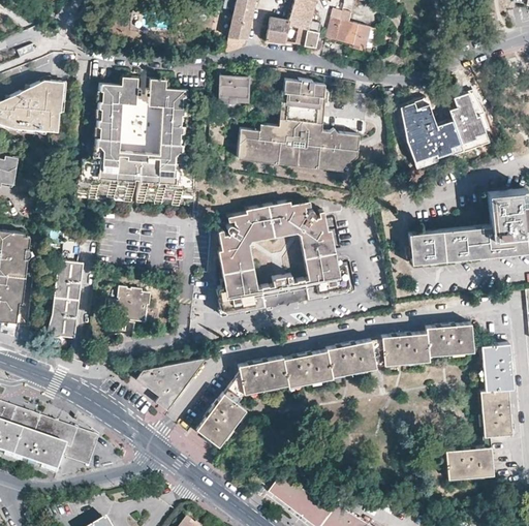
[(235,13),(237,0),(224,0),(222,10),(235,13)]
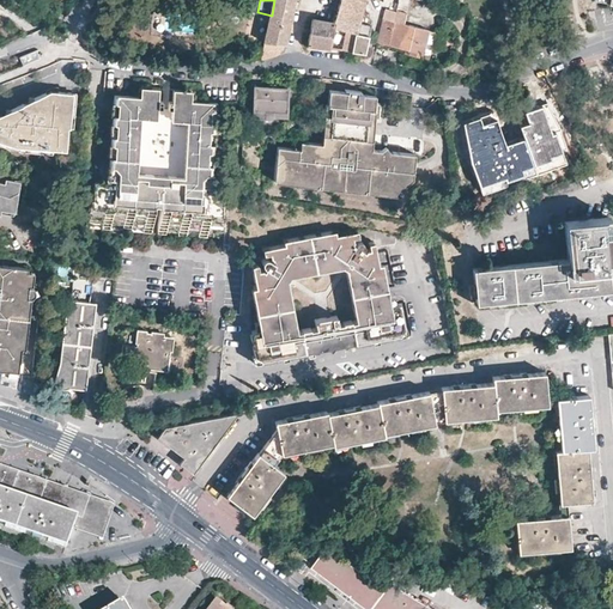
[(274,0),(272,16),(265,44),(283,46),(285,47),(295,0),(274,0)]
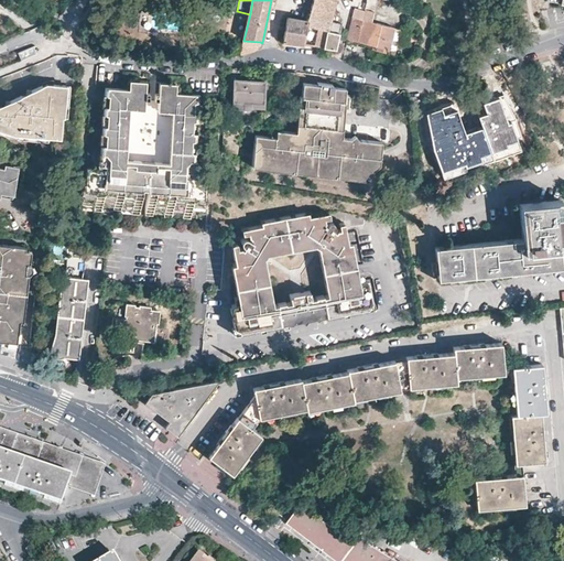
[(332,13),(335,4),(336,2),(321,0),(313,0),(306,22),(308,23),(307,28),(317,30),(327,32),(329,23),(332,13)]
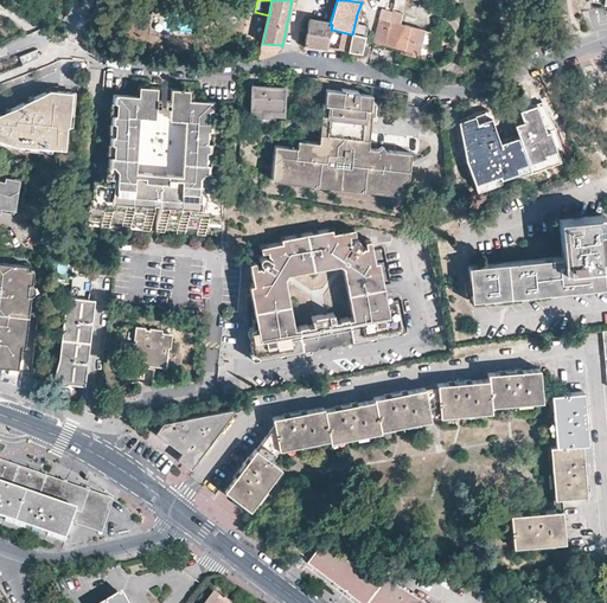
[(394,0),(391,12),(382,11),(374,44),(402,52),(407,53),(407,57),(417,59),(425,32),(394,24),(395,15),(406,5),(406,0),(394,0)]
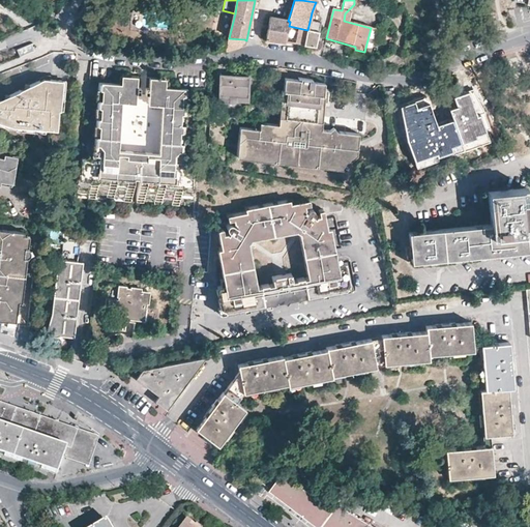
[(333,0),(331,8),(333,9),(342,10),(344,0),(333,0)]
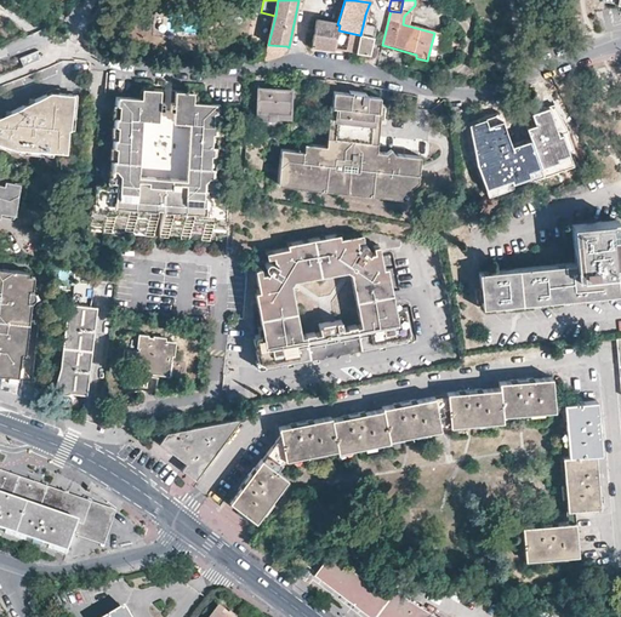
[(376,21),(370,16),(365,15),(363,26),(360,35),(355,55),(370,56),(375,29),(376,27),(376,21)]
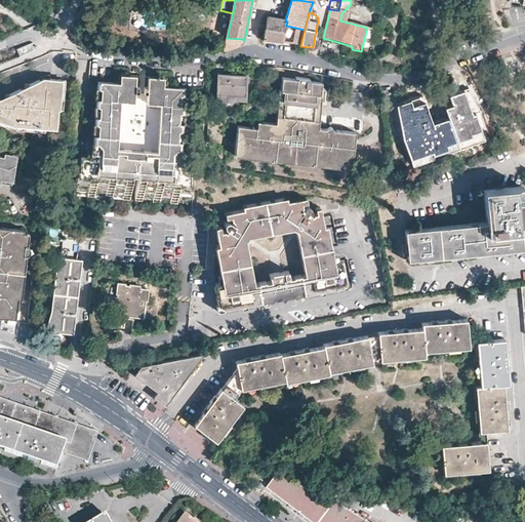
[(264,41),(283,44),(286,26),(287,22),(285,21),(269,18),(264,41)]
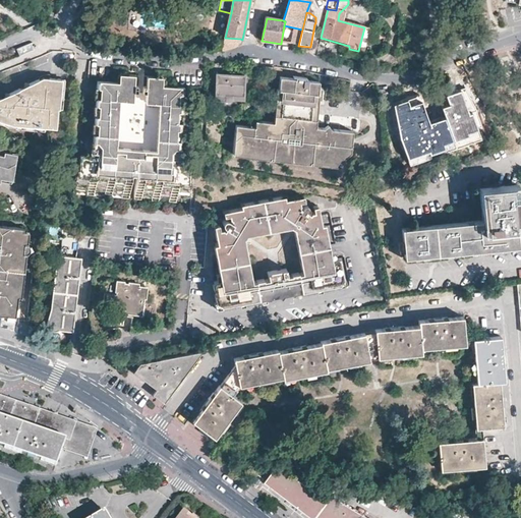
[(298,46),(302,30),(293,27),(289,45),(290,45),(298,46)]
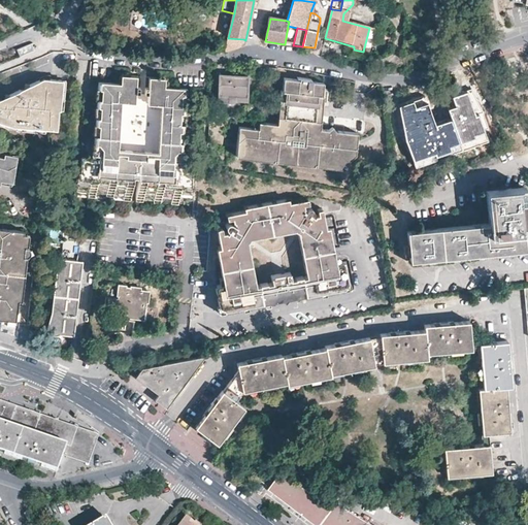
[(243,39),(228,38),(225,54),(226,53),(228,53),(236,51),(238,50),(242,48),(243,39)]
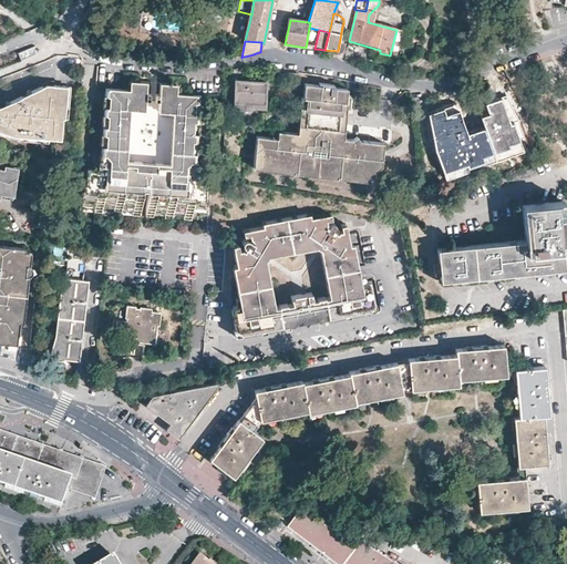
[(250,110),(250,109),(250,104),(263,105),(265,105),(266,83),(236,81),(235,110),(250,110)]
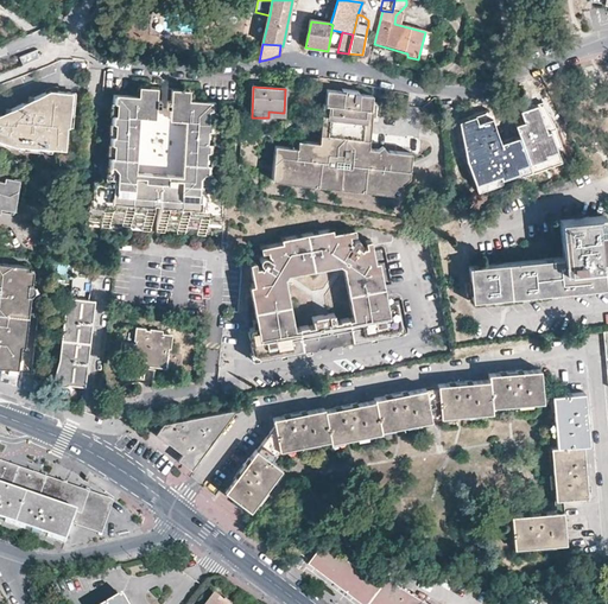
[(147,96),(149,90),(139,89),(138,100),(143,100),(147,96)]
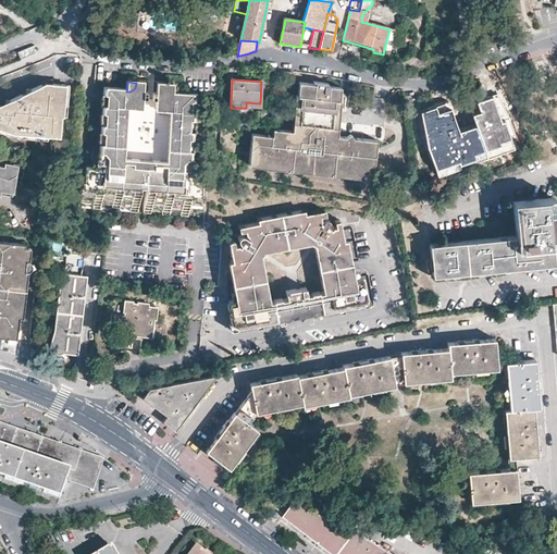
[(164,90),(165,85),(158,85),(157,96),(153,96),(152,102),(157,102),(156,113),(171,114),(165,163),(165,168),(158,167),(158,162),(151,162),(151,165),(137,164),(137,160),(130,160),(130,163),(123,163),(123,159),(127,111),(141,112),(143,101),(147,101),(147,95),(144,95),(144,84),(136,83),(135,88),(131,91),(126,91),(103,89),(101,115),(106,117),(110,121),(109,127),(100,126),(99,135),(103,135),(108,140),(108,146),(98,145),(98,154),(102,155),(107,159),(107,165),(102,165),(101,172),(84,170),(81,200),(87,200),(91,206),(91,208),(91,210),(99,211),(99,209),(100,202),(107,202),(110,208),(110,210),(110,212),(119,212),(119,210),(120,204),(126,204),(130,208),(130,211),(130,213),(137,214),(138,197),(144,197),(141,214),(149,216),(150,213),(150,211),(156,207),(161,208),(161,214),(161,217),(169,217),(169,214),(169,212),(174,209),(181,209),(180,216),(180,219),(188,219),(188,217),(188,214),(193,210),(200,211),(202,182),(183,180),(184,173),(182,173),(182,165),(187,162),(192,162),(193,154),(183,152),(184,147),(188,144),(193,144),(194,135),(185,135),(185,128),(189,125),(195,125),(196,117),(186,115),(187,109),(192,106),(197,106),(197,98),(174,96),(170,96),(164,90)]
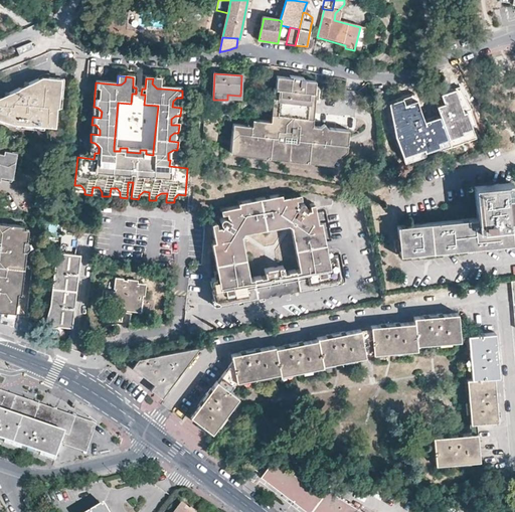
[(311,128),(316,82),(300,81),(300,78),(292,77),(292,80),(277,78),(272,124),(252,122),(251,128),(233,126),(230,155),(335,167),(336,161),(347,153),(349,132),(329,130),(329,135),(323,134),(320,129),(311,128)]
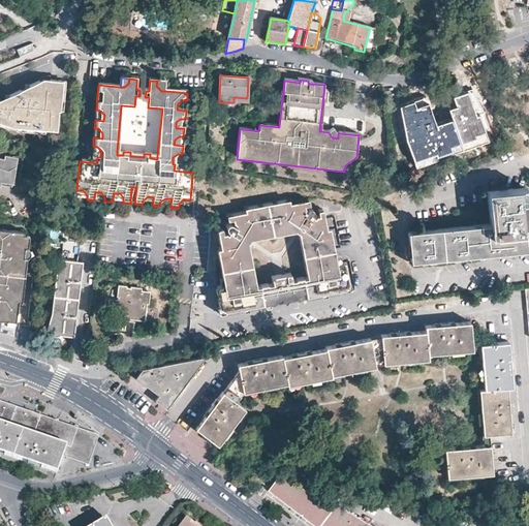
[(60,92),(61,83),(50,82),(45,82),(43,81),(41,82),(29,88),(29,93),(28,94),(25,93),(19,93),(10,97),(9,99),(9,105),(4,104),(0,104),(0,122),(8,123),(8,125),(17,126),(17,127),(26,128),(36,129),(44,130),(57,130),(59,110),(60,101),(60,92)]
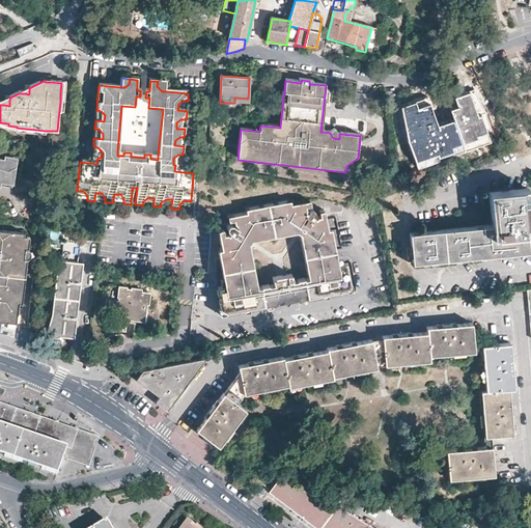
[(166,82),(158,81),(157,86),(162,91),(166,91),(166,82)]
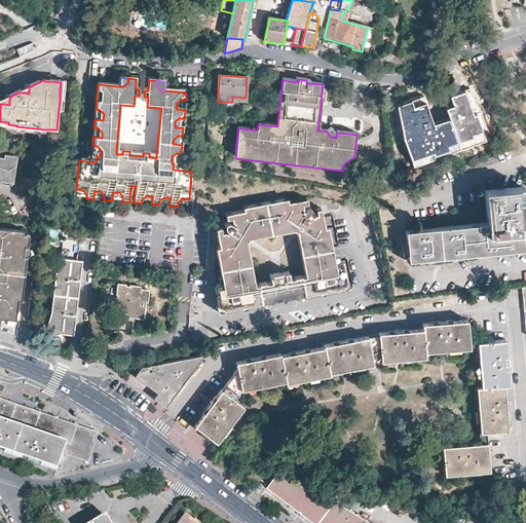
[(422,96),(393,106),(402,127),(430,118),(422,96)]
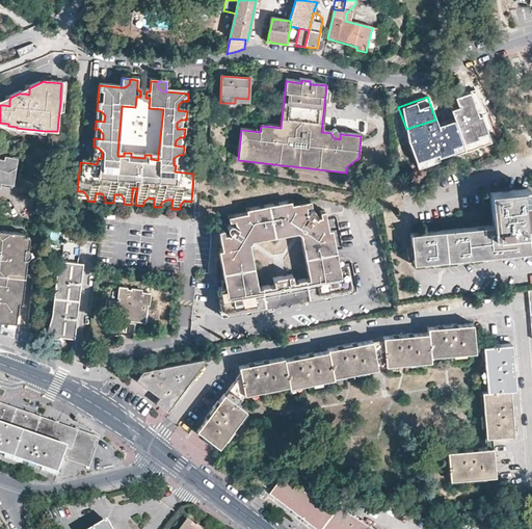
[(187,111),(188,101),(183,101),(179,104),(178,110),(187,111)]
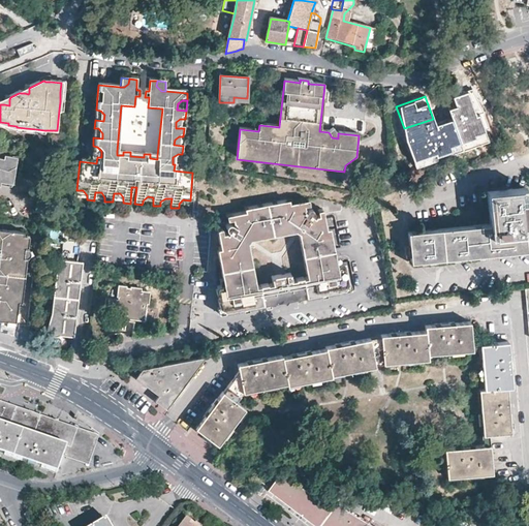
[(100,111),(96,110),(95,120),(103,121),(104,115),(100,111)]
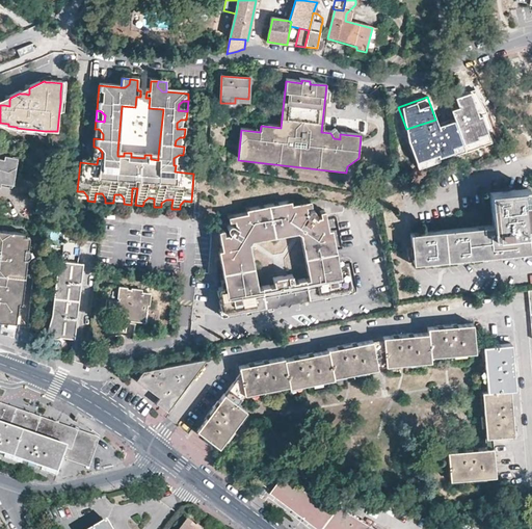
[(185,129),(186,120),(181,120),(177,123),(177,129),(185,129)]
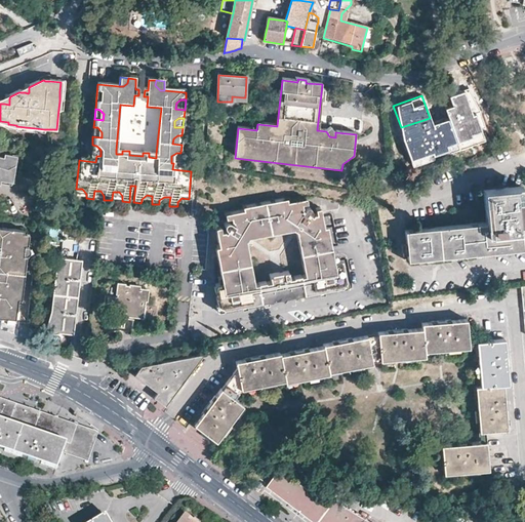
[(480,118),(441,130),(448,153),(487,139),(480,118)]
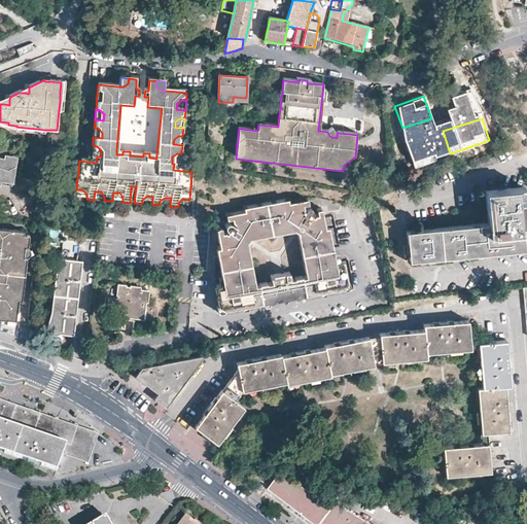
[(94,128),(93,137),(102,138),(102,133),(98,128),(94,128)]
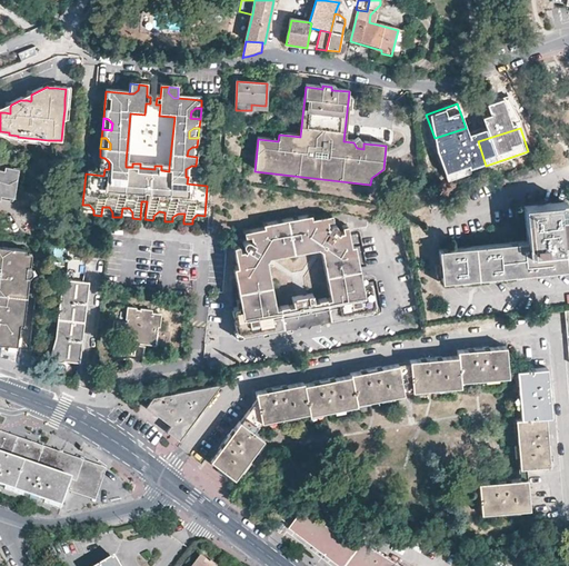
[(361,144),(358,139),(353,142),(357,148),(363,149),(363,144),(361,144)]
